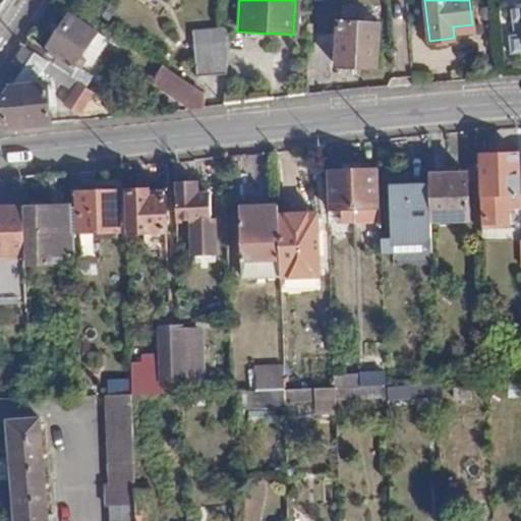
[(515,33),(509,33),(510,53),(520,52),(520,1),(519,2),(514,7),(515,33)]
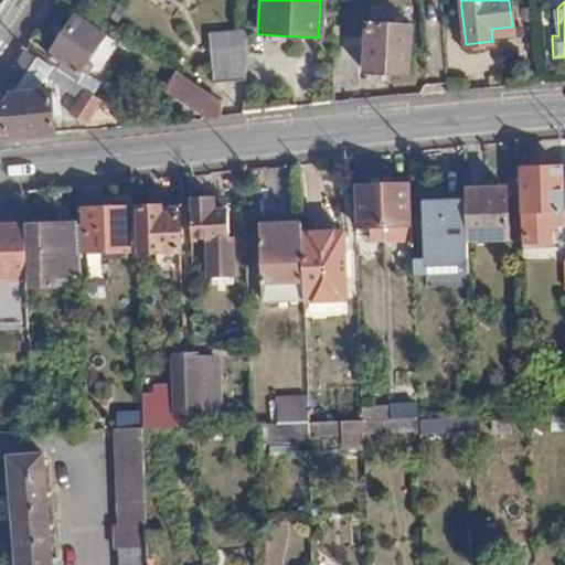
[(368,6),(349,3),(348,35),(365,36),(364,72),(406,74),(409,24),(366,23),(368,6)]
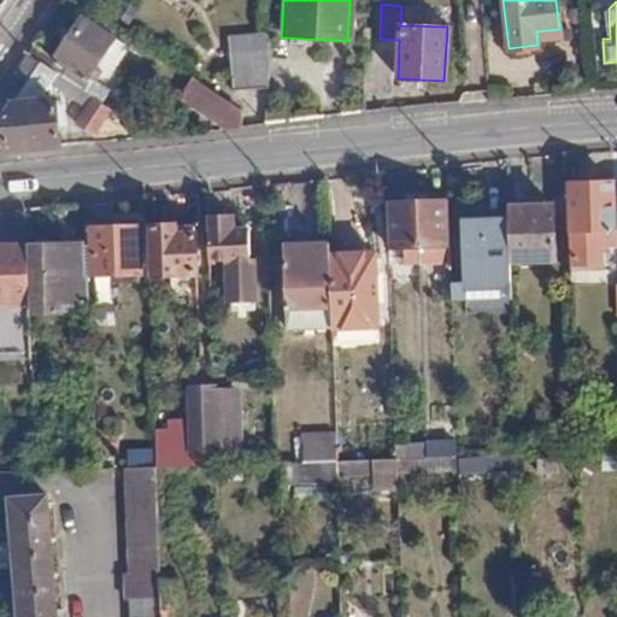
[(80,15),(45,66),(77,88),(112,37),(80,15)]
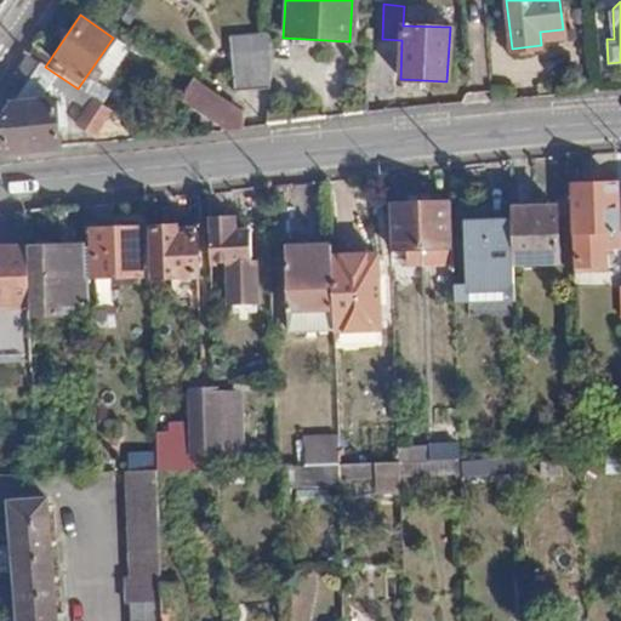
[(267,43),(224,40),(222,85),(265,86),(267,43)]
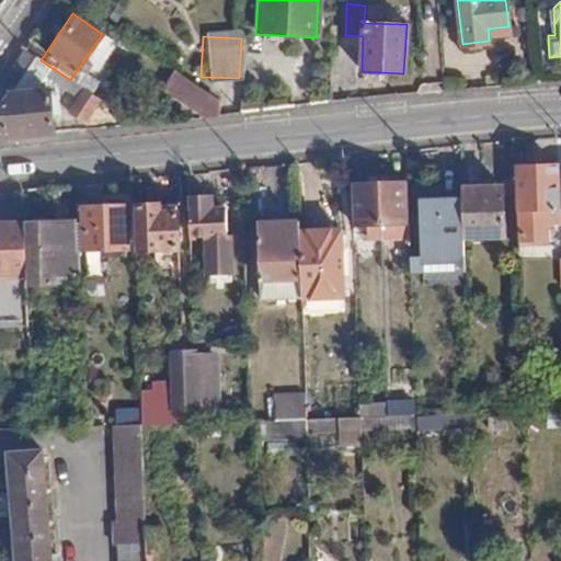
[(41,60),(22,48),(0,81),(0,86),(9,92),(1,102),(2,135),(50,132),(50,99),(41,98),(55,78),(83,98),(75,112),(88,121),(101,101),(70,80),(41,60)]
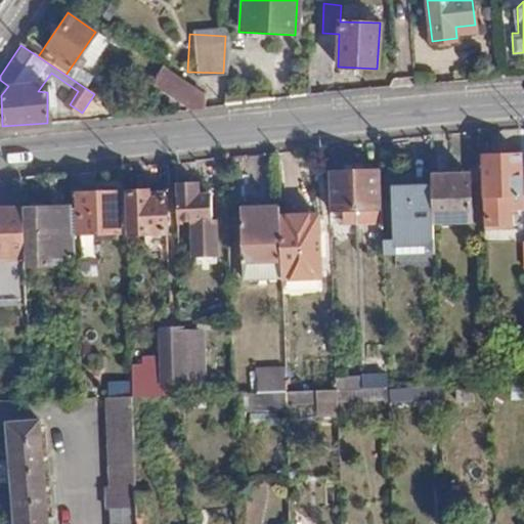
[(203,95),(163,67),(151,82),(194,108),(203,95)]
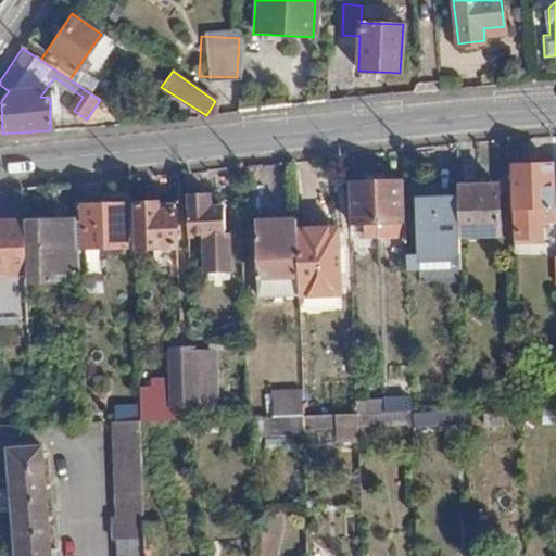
[(552,168),(516,169),(519,236),(535,235),(535,224),(554,223),(552,168)]
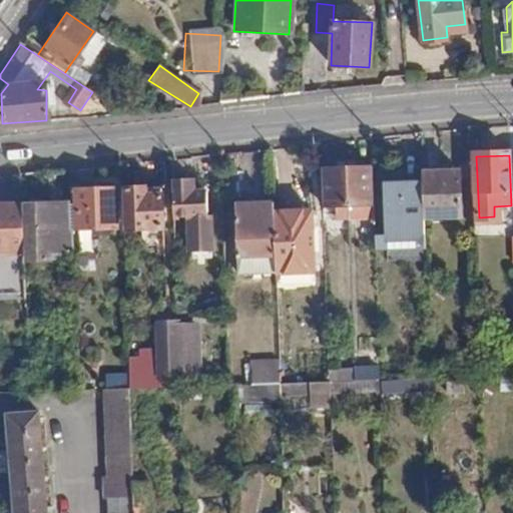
[(423,173),(423,184),(424,232),(456,230),(455,171),(423,173)]
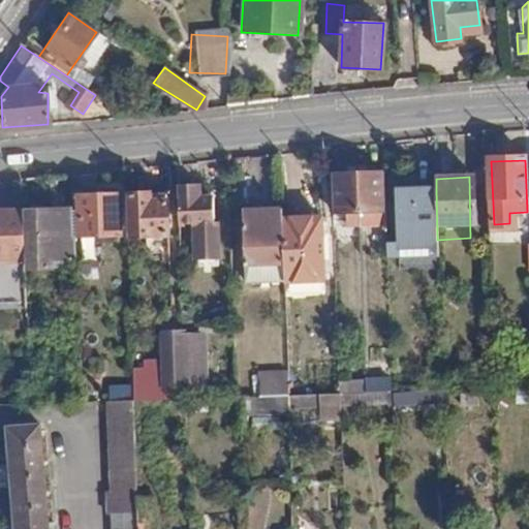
[(150,180),(128,181),(129,224),(167,224),(166,189),(150,189),(150,180)]
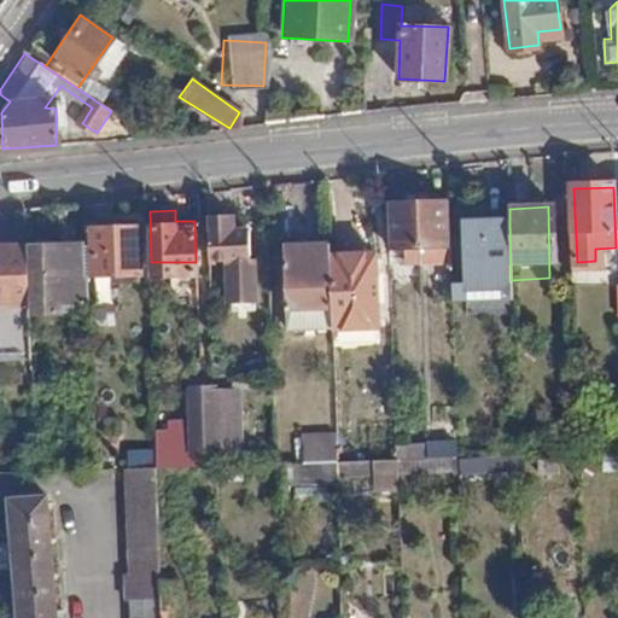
[(232,213),(207,213),(208,258),(227,257),(229,301),(256,301),(255,260),(249,260),(250,228),(233,228),(232,213)]
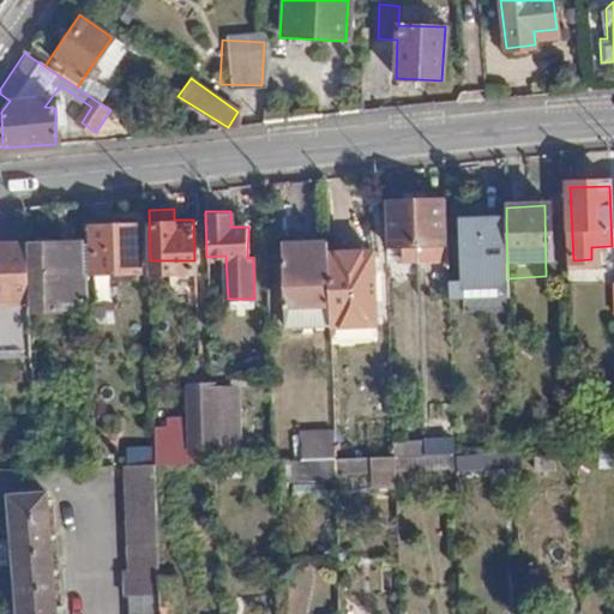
[(431,211),(417,212),(419,256),(446,254),(444,211),(431,211)]
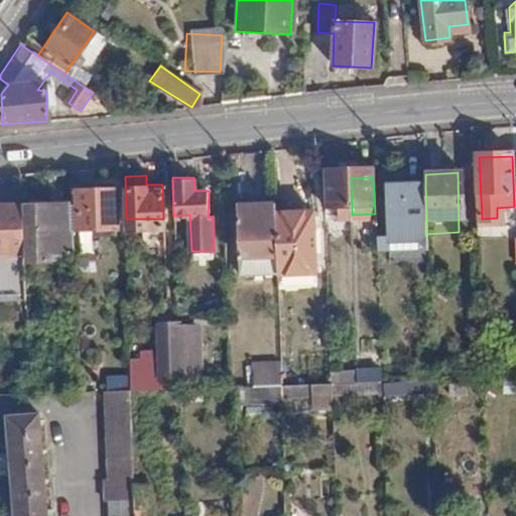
[(351,178),(325,179),(326,216),(352,215),(351,178)]
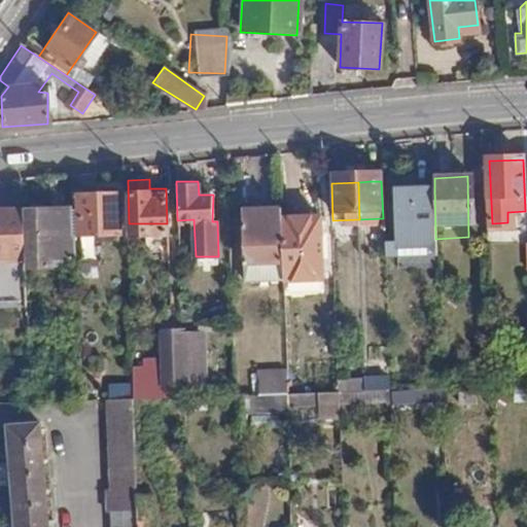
[(434,189),(398,190),(399,256),(436,257),(435,239),(434,189)]
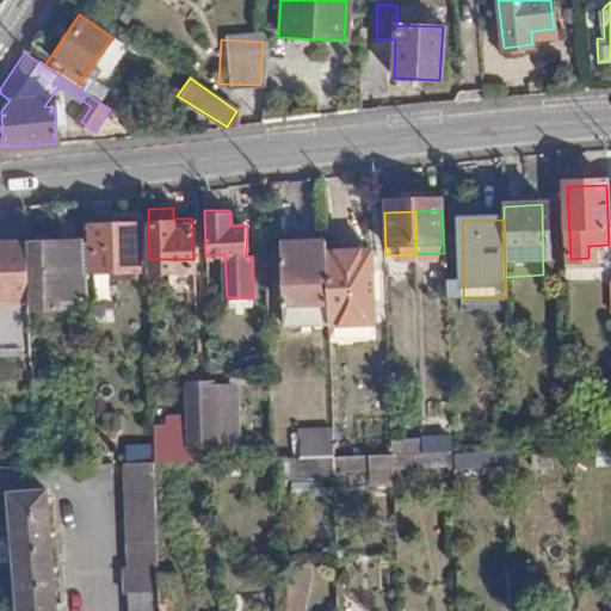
[(134,228),(90,228),(91,278),(136,276),(134,228)]
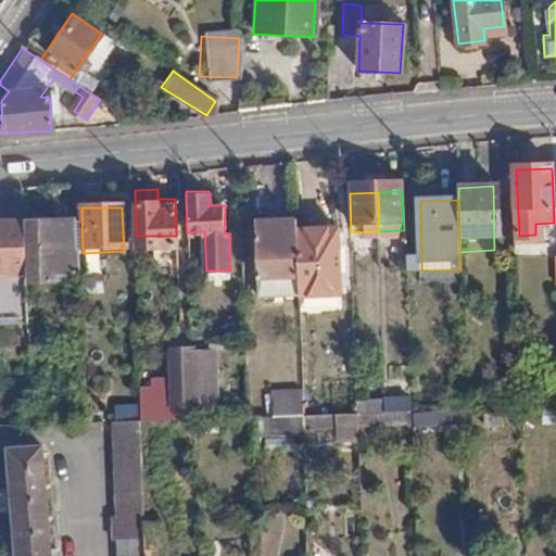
[(0,216),(0,308),(27,310),(22,217),(0,216)]
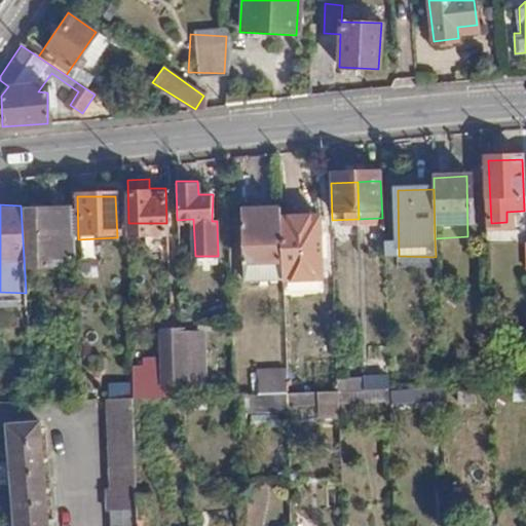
[(67,204),(26,205),(28,256),(68,255),(67,204)]
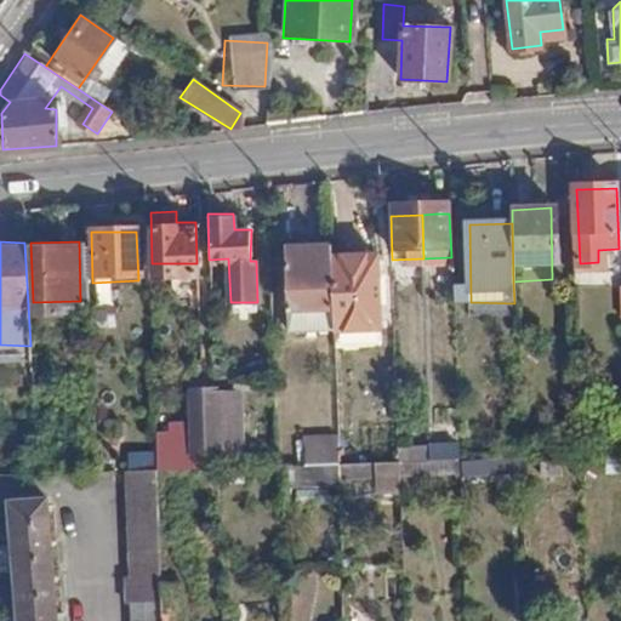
[(330,244),(284,245),(285,305),(332,305),(331,256),(330,244)]
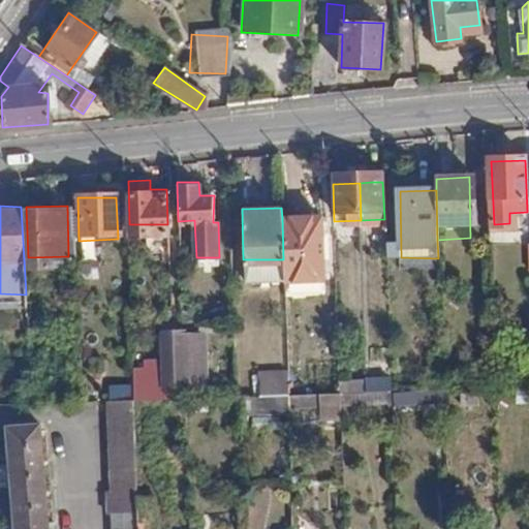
[(319,217),(282,218),(283,259),(284,280),(321,279),(319,217)]
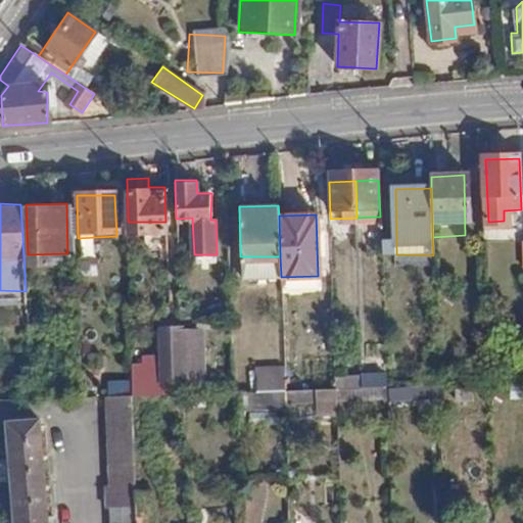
[(522,230),(512,231),(511,259),(522,258),(522,230)]
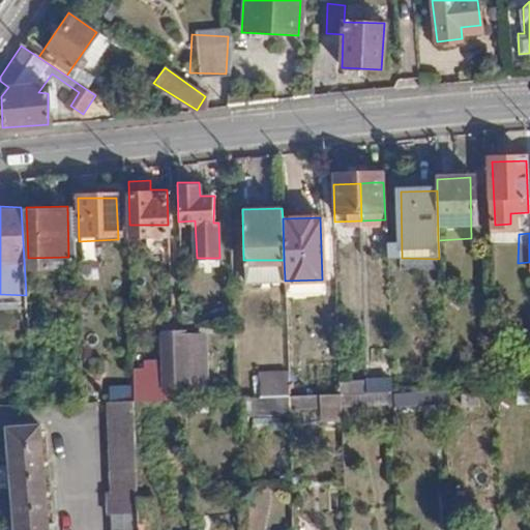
[(183,343),(162,343),(163,385),(183,386),(183,343)]
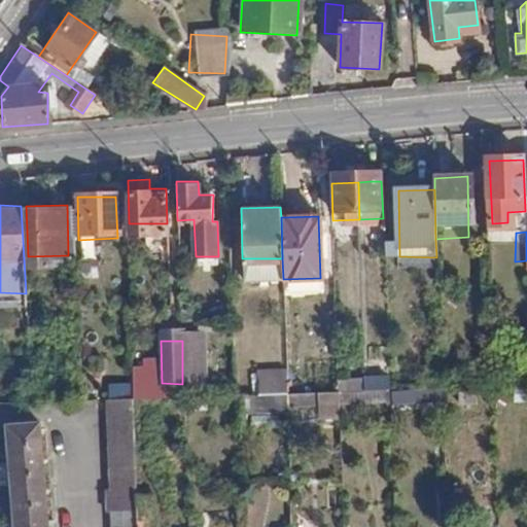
[(209,342),(182,341),(182,384),(208,384),(209,342)]
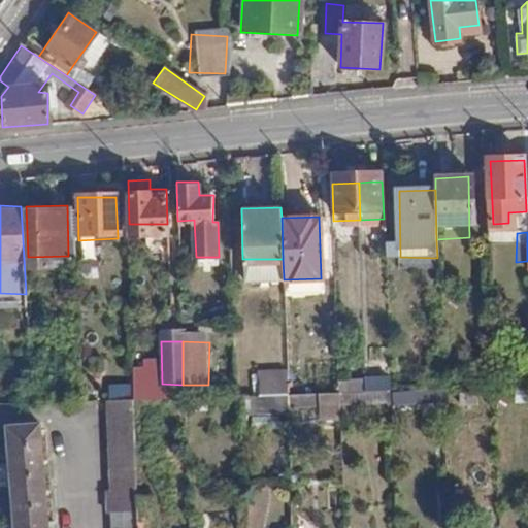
[(301,421),(341,420),(340,395),(288,396),(287,370),(259,371),(259,398),(250,399),(250,419),(301,417),(301,421)]
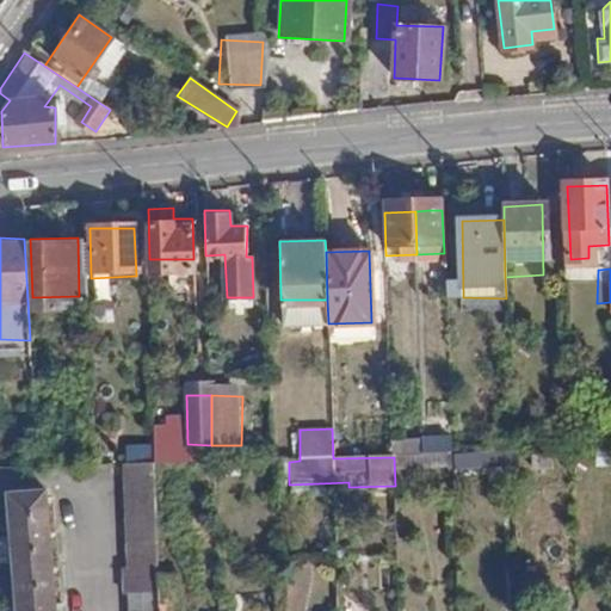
[(450,436),(423,436),(424,471),(452,471),(450,436)]
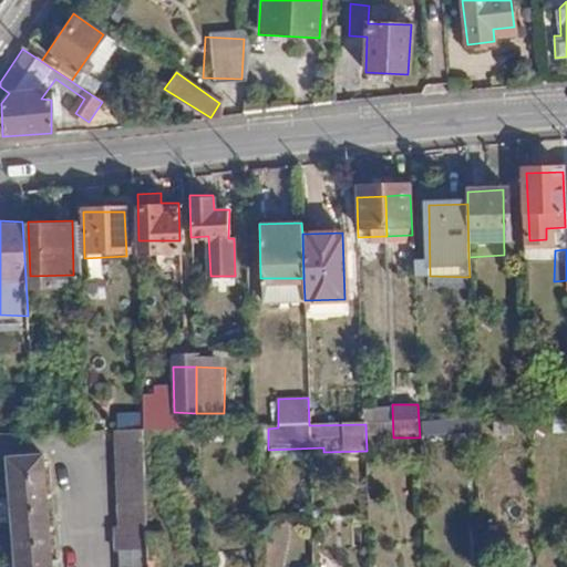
[(424,439),(451,433),(449,419),(422,423),(424,439)]
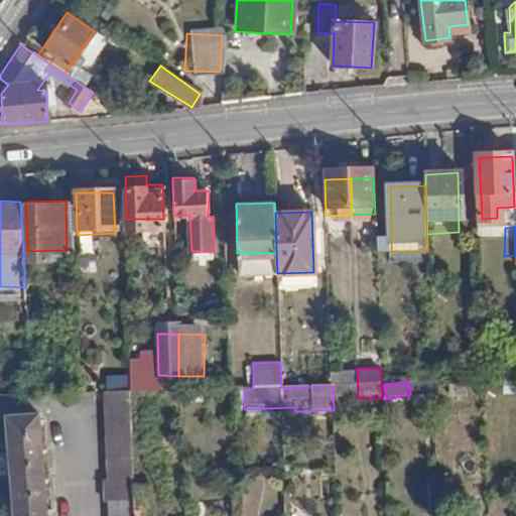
[(129,389),(105,390),(105,413),(130,413),(129,389)]
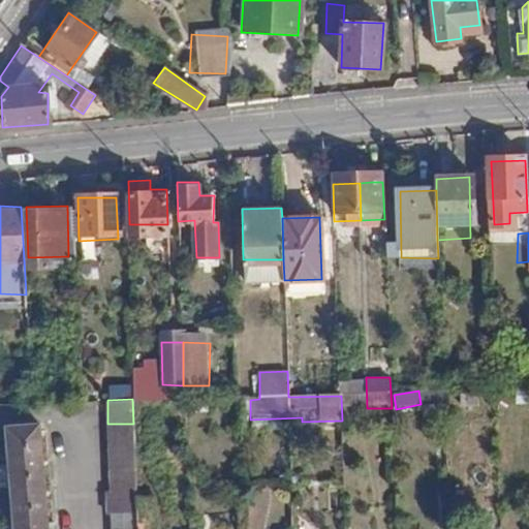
[(47,528),(36,424),(3,427),(13,528),(47,528)]
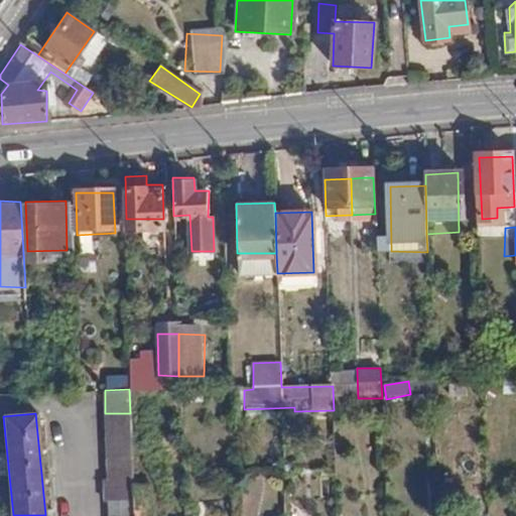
[(131,433),(130,413),(105,413),(106,434),(131,433)]
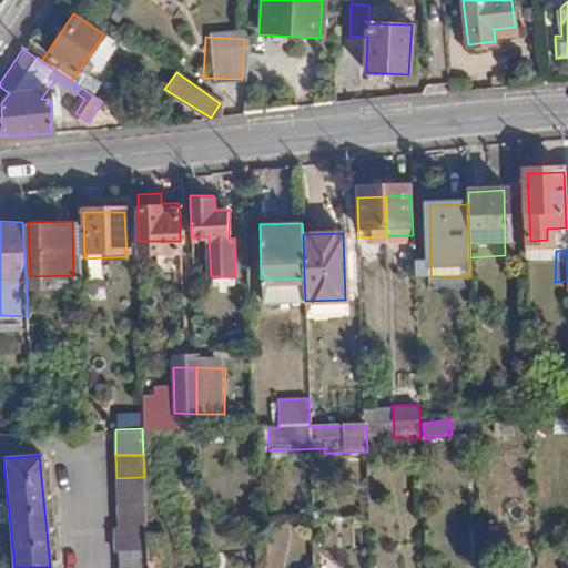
[(144,477),(117,478),(117,503),(144,503),(144,477)]
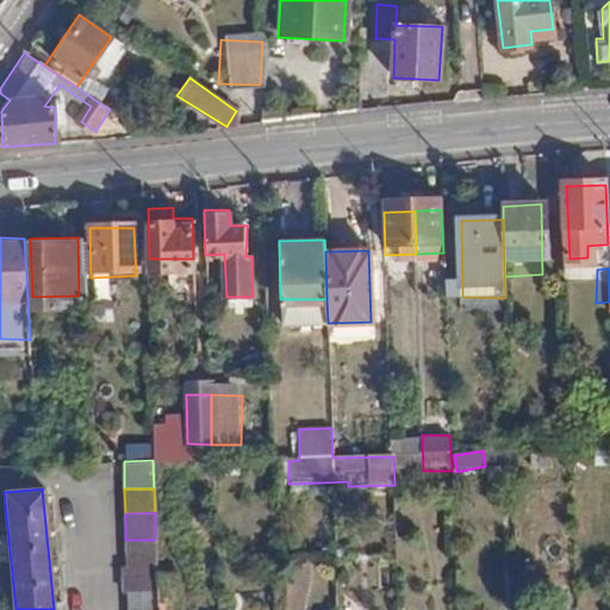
[(155,564),(155,540),(125,540),(129,566),(155,564)]
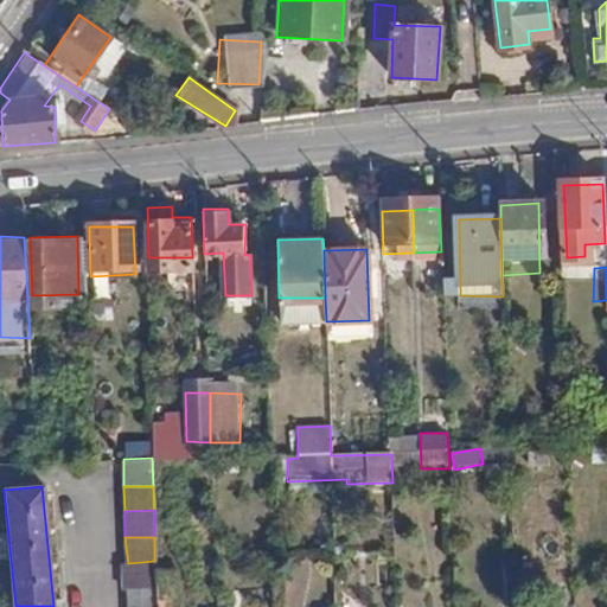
[(155,568),(154,561),(128,563),(120,564),(120,589),(128,588),(155,587),(155,568)]
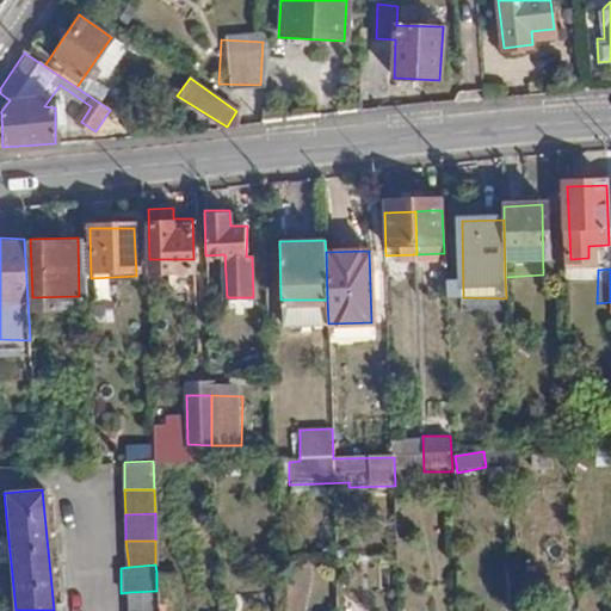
[(174,610),(176,572),(156,572),(156,591),(156,610),(174,610)]
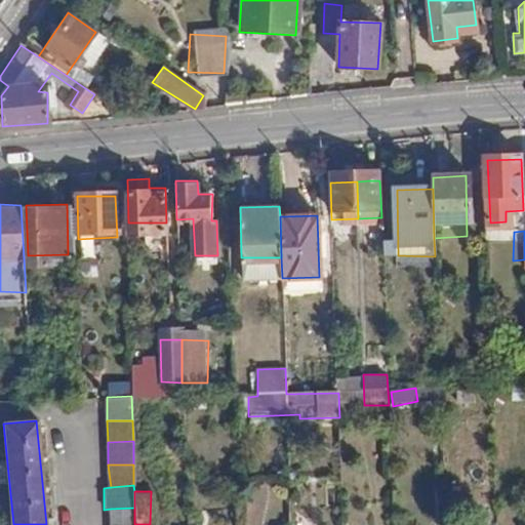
[(134,524),(134,508),(111,509),(110,524),(134,524)]
